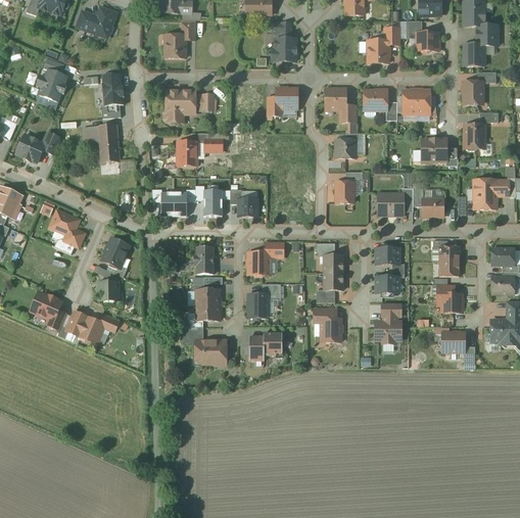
[(37,7),(39,0),(29,0),(26,11),(35,14),(37,7)]
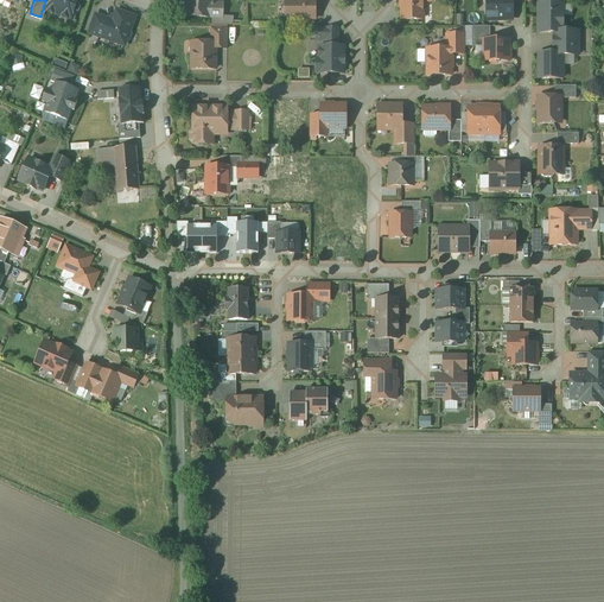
[(45,0),(43,8),(72,17),(77,0),(45,0)]
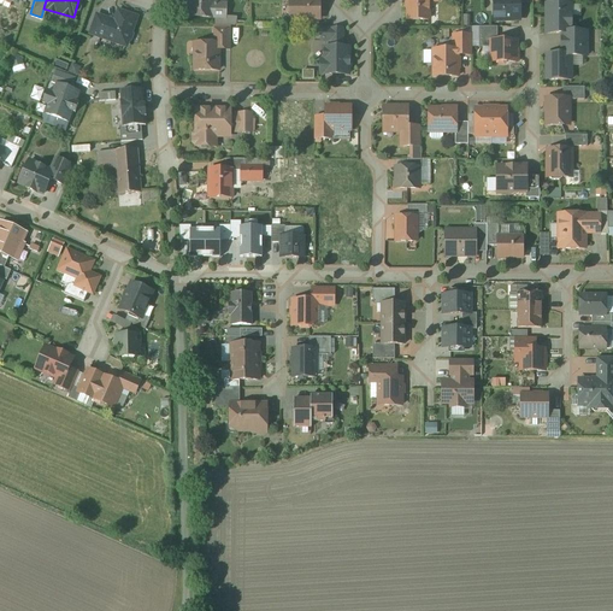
[(225,0),(213,0),(186,0),(187,16),(213,16),(225,16),(225,0)]
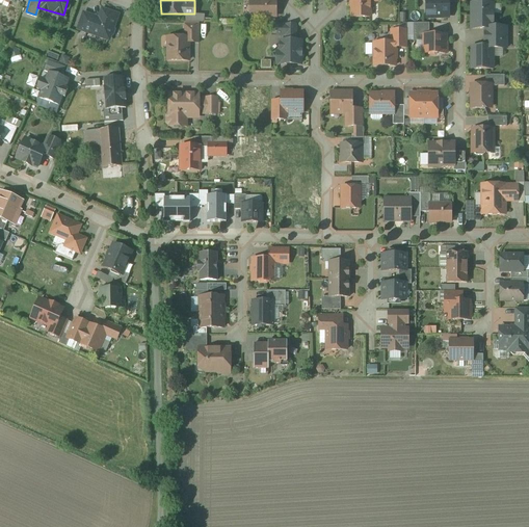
[(249,0),(249,12),(276,11),(276,0),(249,0)]
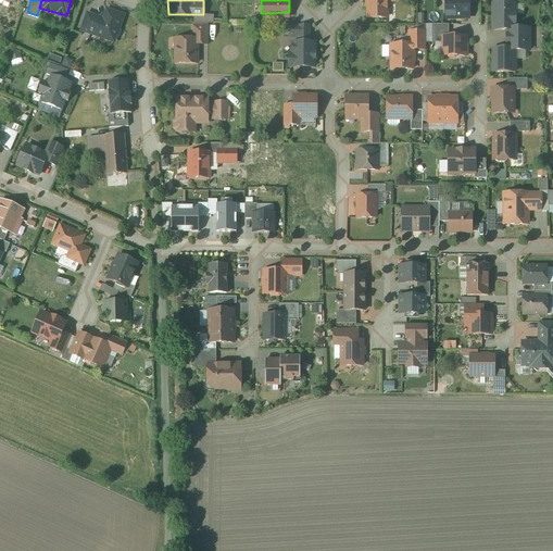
[(366,0),(366,16),(387,16),(387,0),(366,0)]
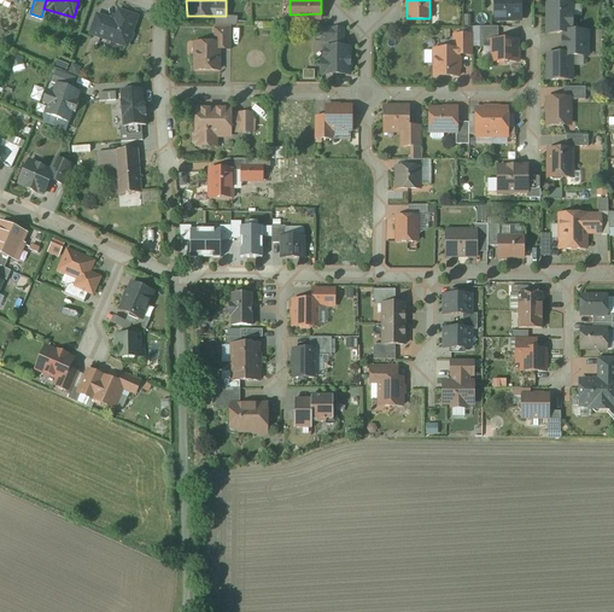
[(490,0),(491,15),(518,15),(516,0),(490,0)]
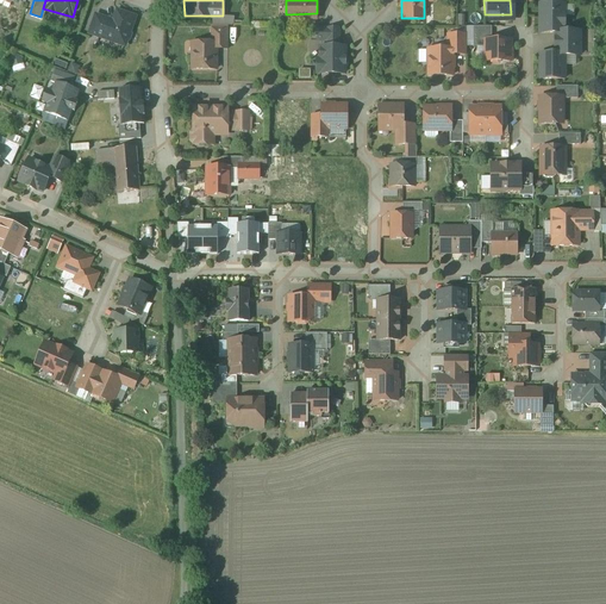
[(556,31),(556,41),(581,41),(581,26),(564,26),(564,1),(539,1),(539,31),(556,31)]
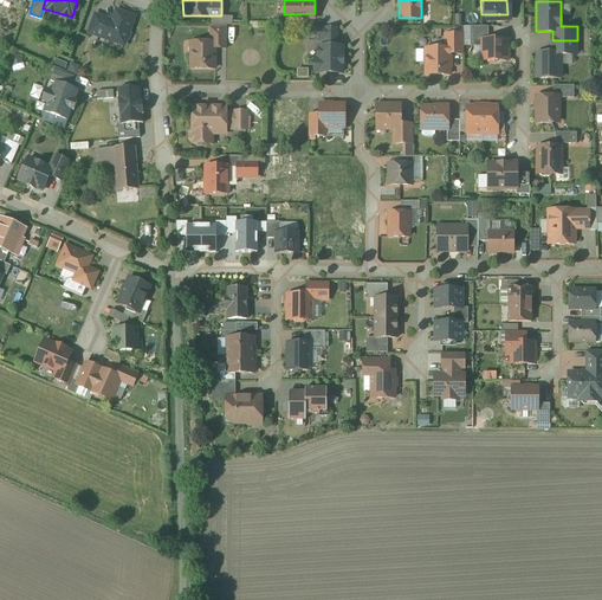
[(111,14),(94,8),(86,30),(123,42),(133,12),(115,6),(111,14)]
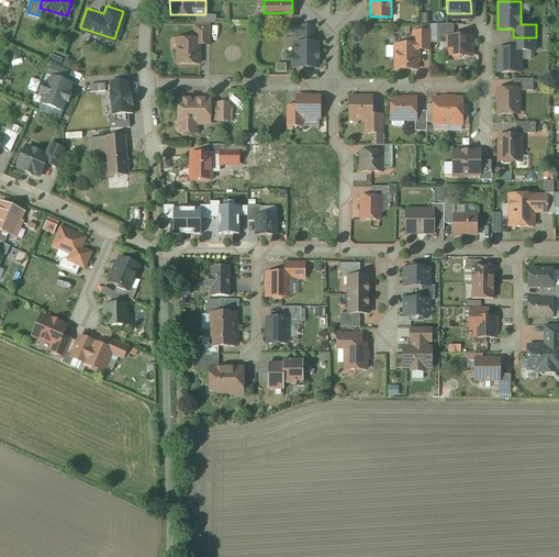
[(436,40),(448,40),(447,33),(454,33),(454,21),(436,21),(436,40)]
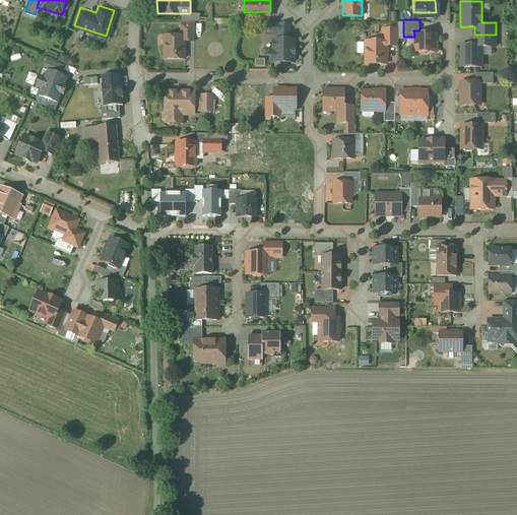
[(289,36),(289,34),(292,34),(291,20),(269,21),(270,34),(275,34),(275,37),(271,37),(271,48),(269,48),(269,62),(271,62),(295,62),(294,36),(289,36)]
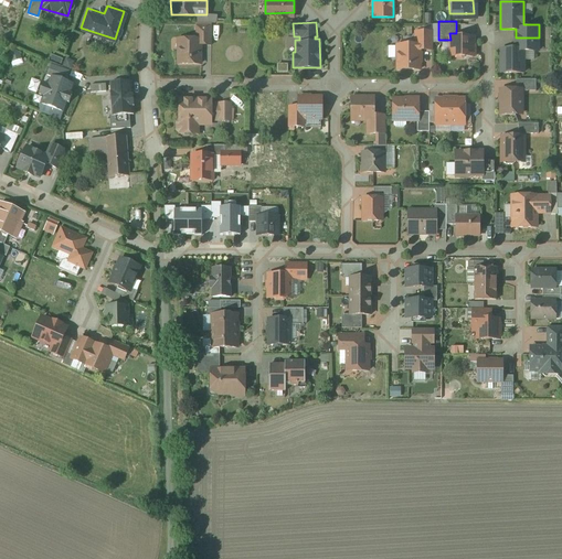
[(193,36),(178,36),(178,63),(201,63),(200,43),(211,43),(211,23),(193,23),(193,36)]
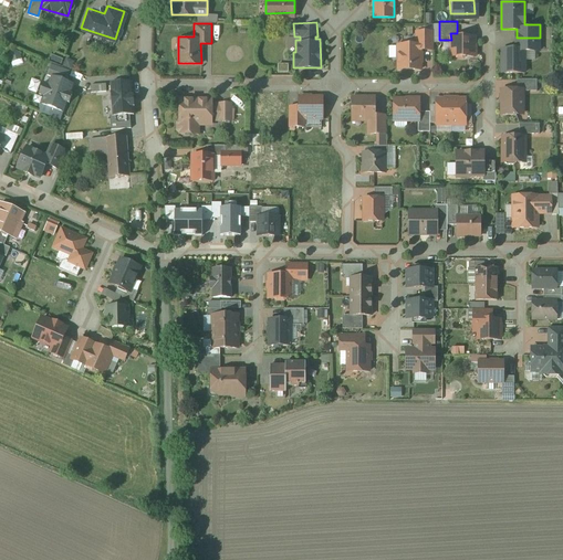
[(413,42),(396,42),(396,67),(420,67),(420,49),(433,49),(433,28),(413,28),(413,42)]
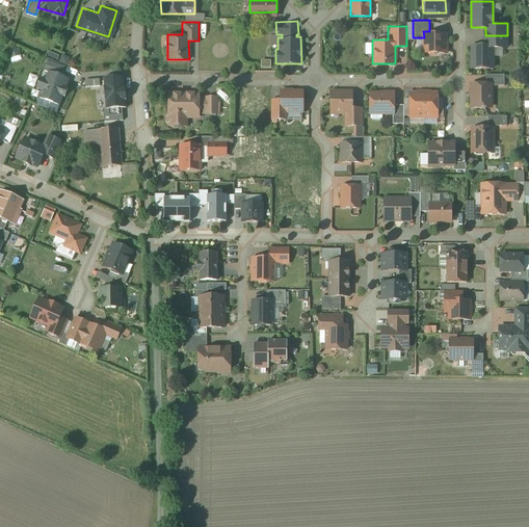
[(429,31),(423,31),(424,37),(423,52),(446,52),(446,31),(429,31)]
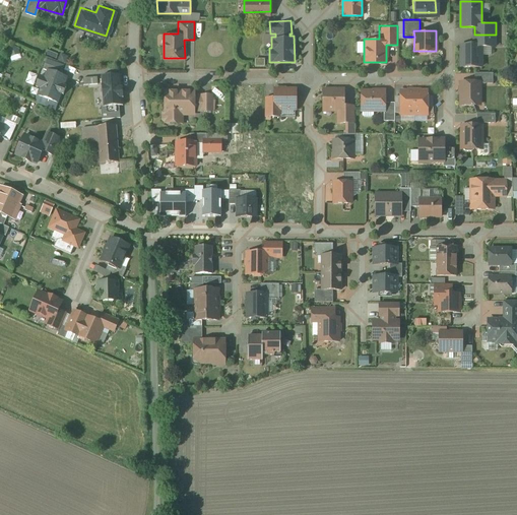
[(496,35),(474,35),(474,44),(459,44),(458,66),(482,67),(482,48),(495,48),(496,35)]
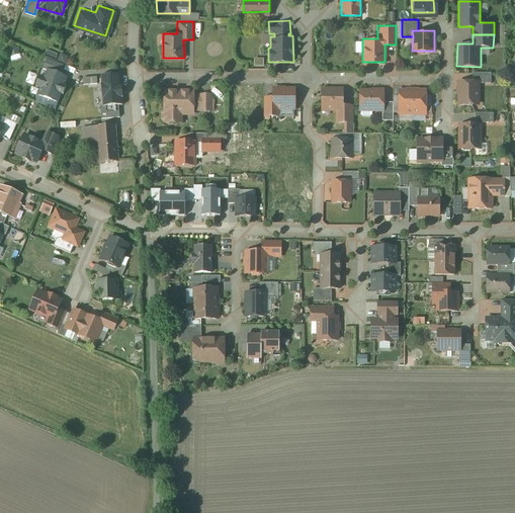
[(66,73),(59,70),(62,62),(46,57),(43,66),(47,67),(44,75),(38,74),(35,85),(40,86),(37,94),(57,100),(60,92),(64,93),(67,84),(62,83),(66,73)]
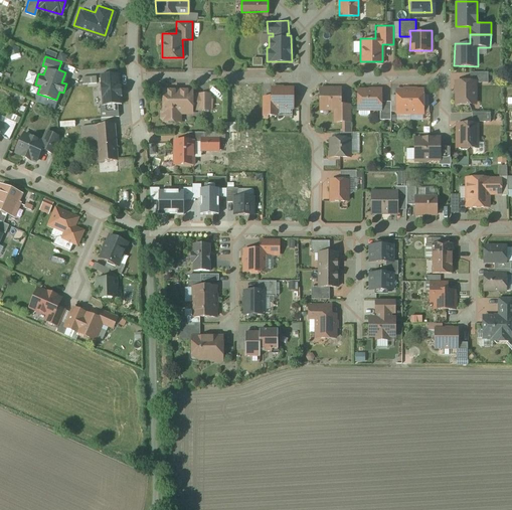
[(470,79),(476,79),(487,79),(487,71),(470,71),(470,79)]
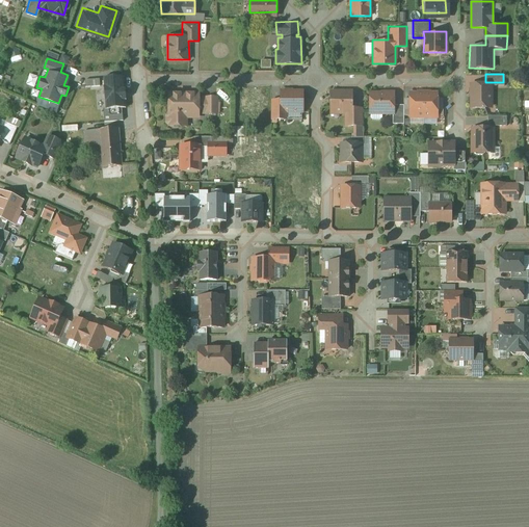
[(485,82),(470,82),(470,106),(492,106),(492,82),(485,82)]
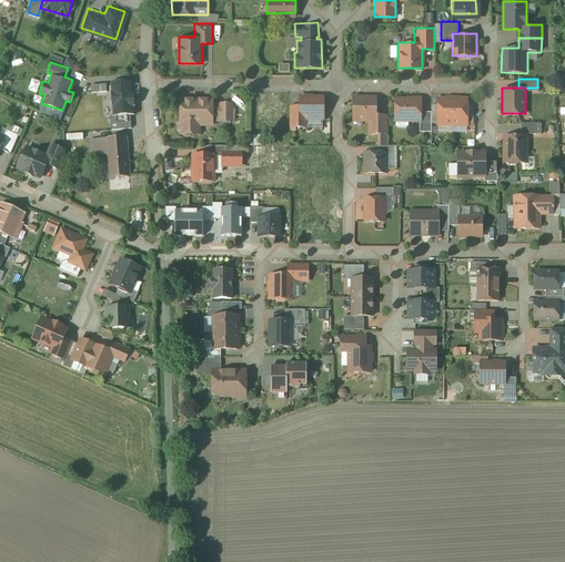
[(324,94),(300,94),(300,105),(289,105),(289,125),(306,125),(306,116),(324,118),(324,94)]
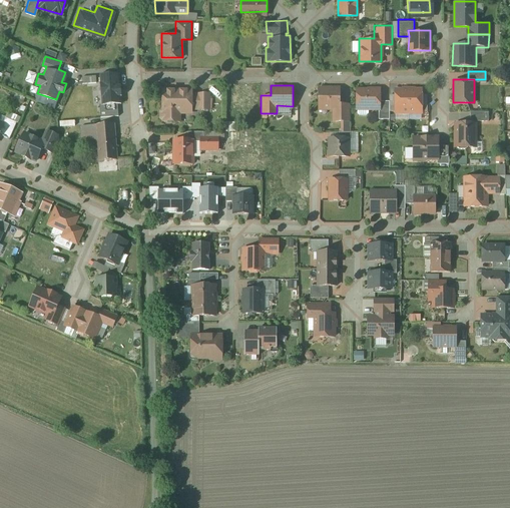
[(192,86),(162,86),(161,119),(181,120),(181,111),(192,112),(192,105),(192,91),(192,86)]
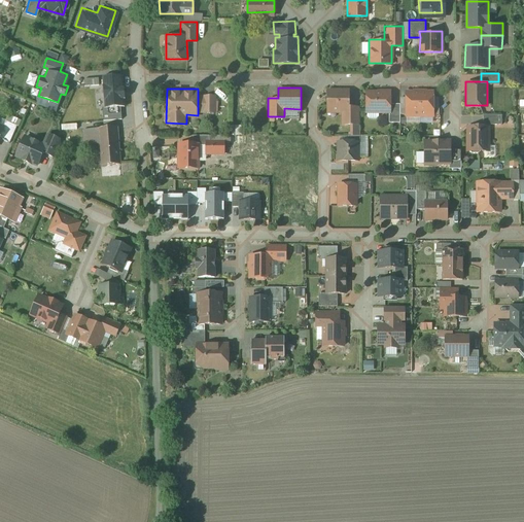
[(391,89),(365,90),(365,110),(391,110),(391,89)]
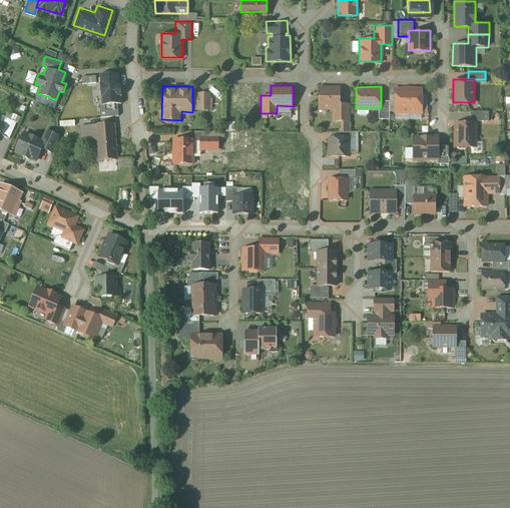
[(340,87),(319,88),(319,109),(333,109),(333,120),(349,120),(349,102),(340,102),(340,87)]
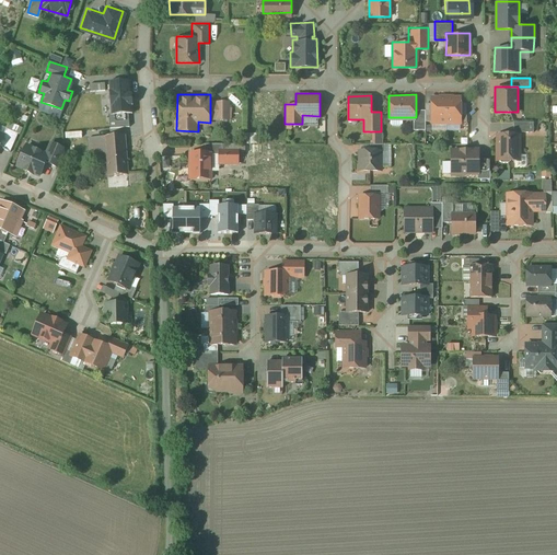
[(430,102),(425,102),(425,119),(430,119),(430,122),(444,120),(444,96),(430,96),(430,102)]
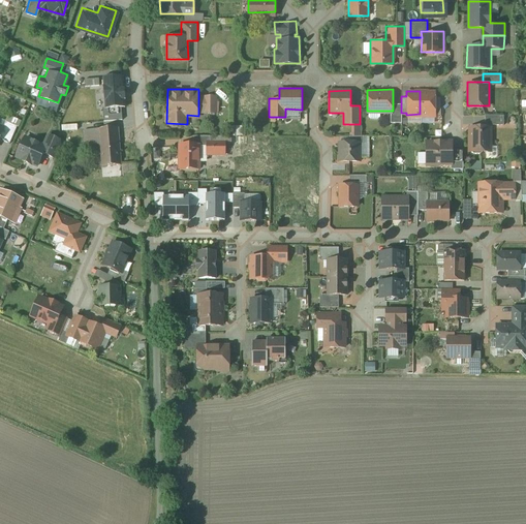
[(420,91),(420,114),(433,114),(433,112),(438,112),(438,95),(433,95),(433,91),(420,91)]
